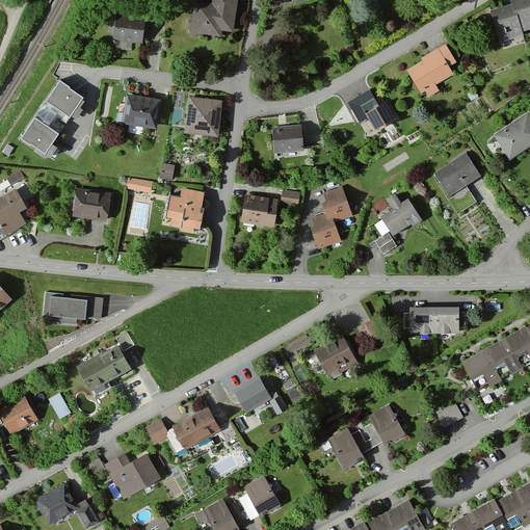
[(196,0),(192,26),(223,31),(224,24),(236,26),(240,0),(196,0)]
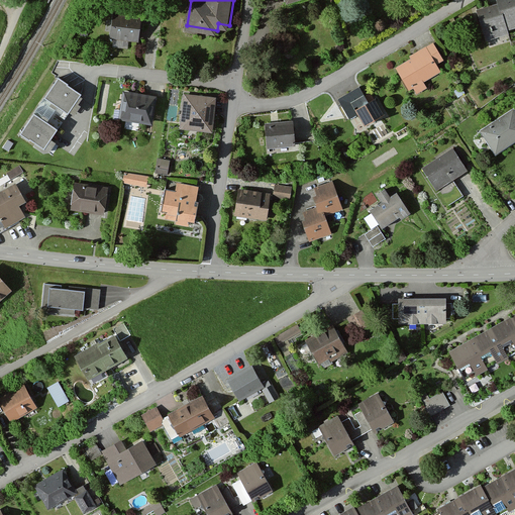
[(495,0),(496,4),(477,9),(485,40),(508,34),(507,30),(514,27),(514,0),(495,0)]
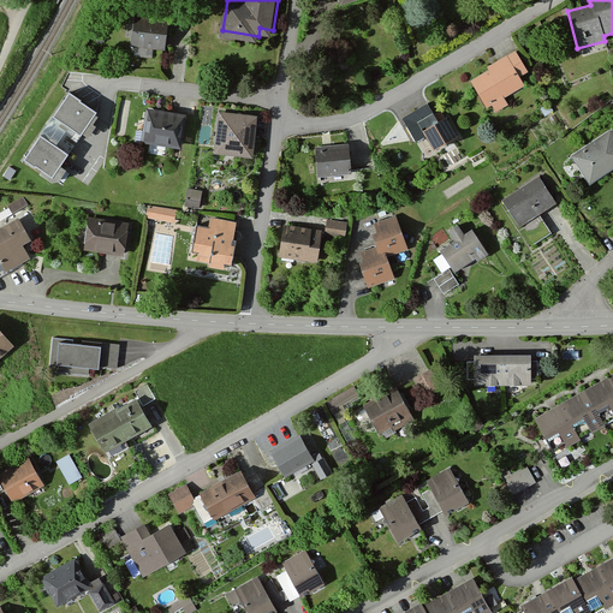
[(167,23),(135,18),(131,46),(135,47),(134,55),(152,58),(153,48),(164,51),(167,23)]
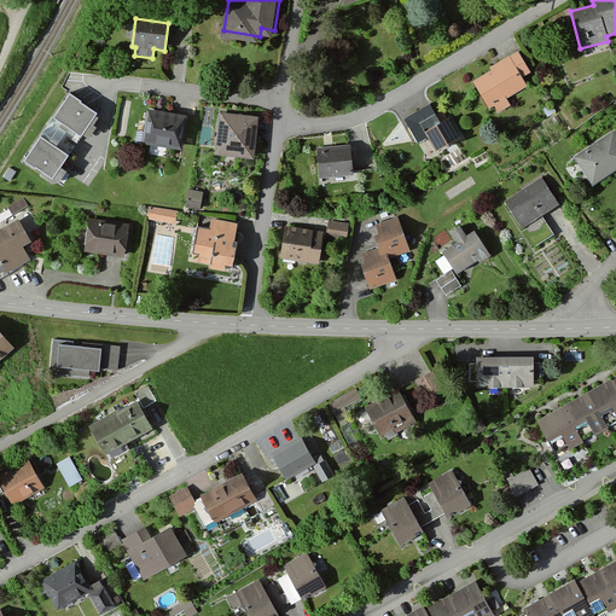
[(529,71),(518,52),(489,68),(492,71),(474,81),(489,109),(494,105),(498,111),(510,104),(507,99),(527,87),(521,76),(529,71)]
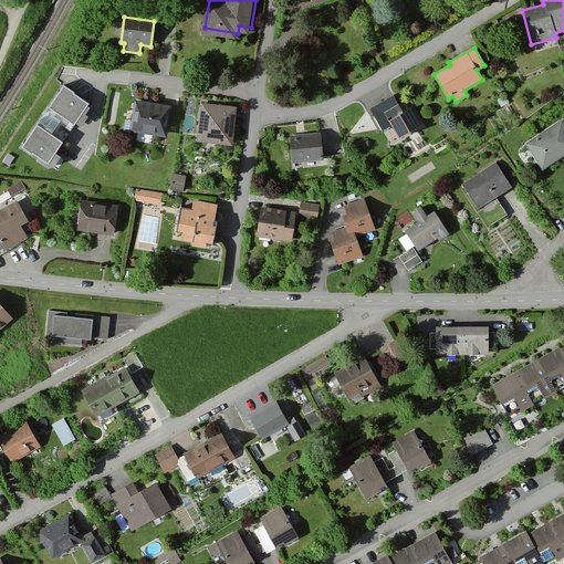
[(50,164),(91,102),(65,84),(24,146),(50,164)]
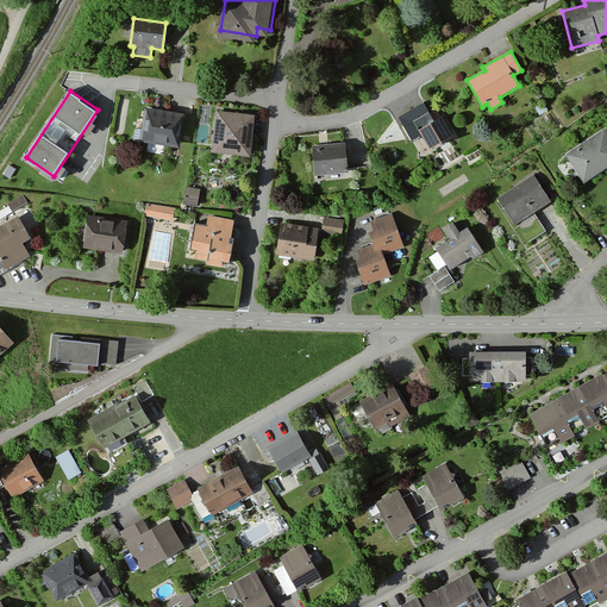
[(432,120),(423,102),(398,118),(411,141),(420,135),(431,151),(455,136),(442,114),(432,120)]
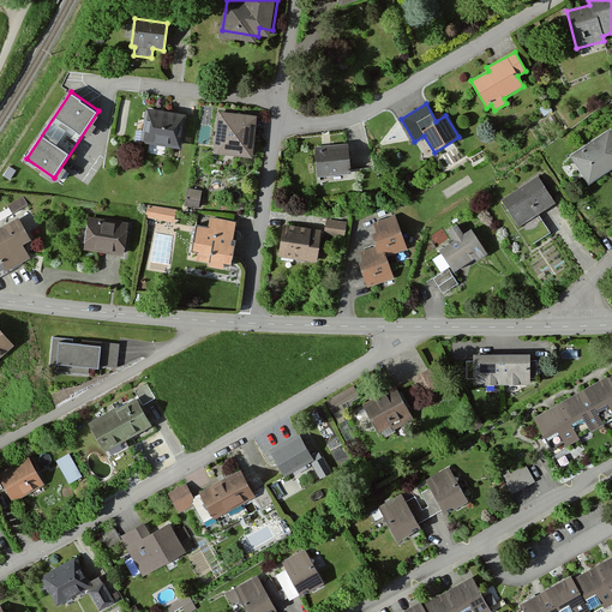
[(186,114),(145,108),(141,142),(180,149),(186,114)]
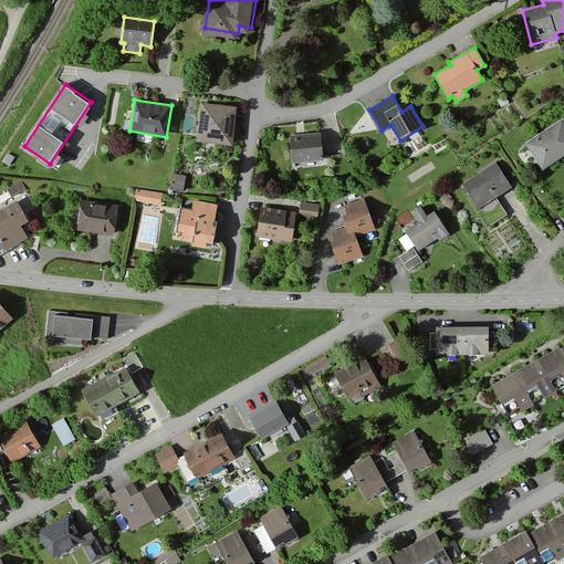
[(236,106),(200,103),(196,142),(231,146),(236,106)]
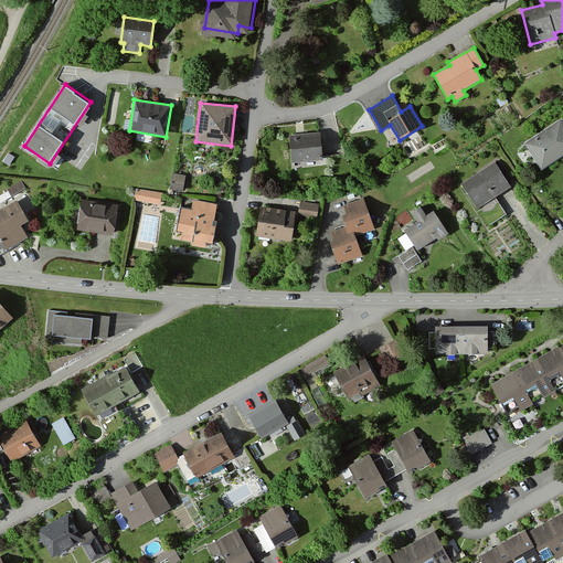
[(562,121),(560,118),(524,142),(542,169),(562,155),(562,121)]
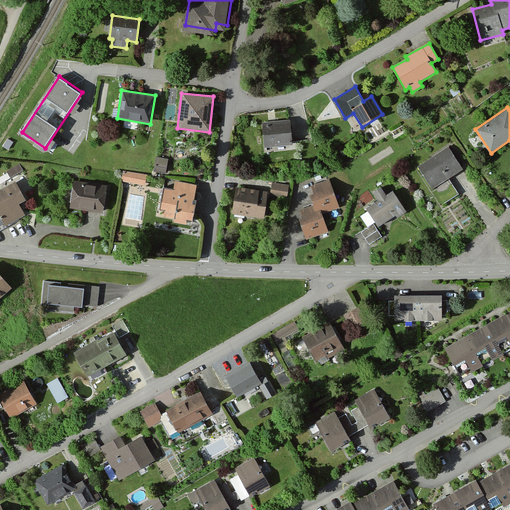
[(291,146),(289,121),(262,122),(264,147),(291,146)]
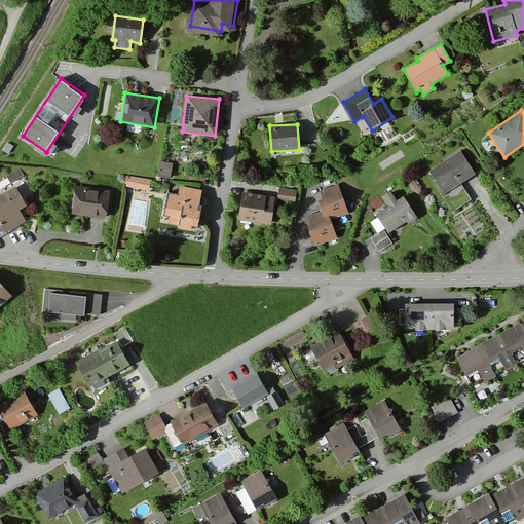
[(476,173),(460,150),(428,171),(454,209),(472,197),(462,183),(476,173)]
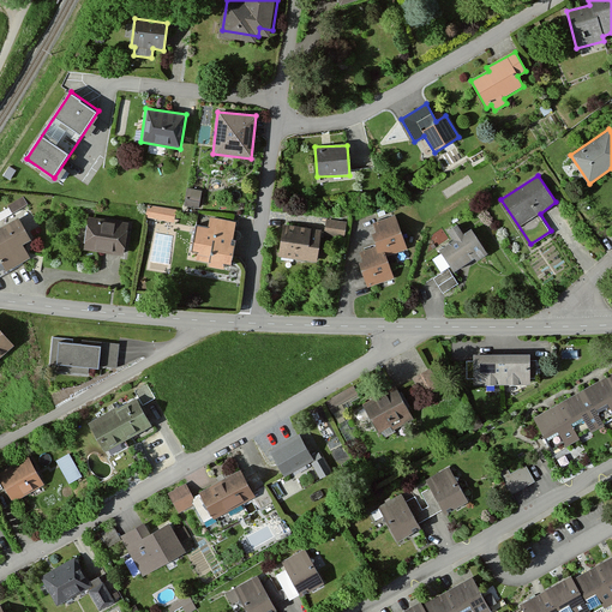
[(202,190),(187,189),(185,205),(199,207),(202,190)]
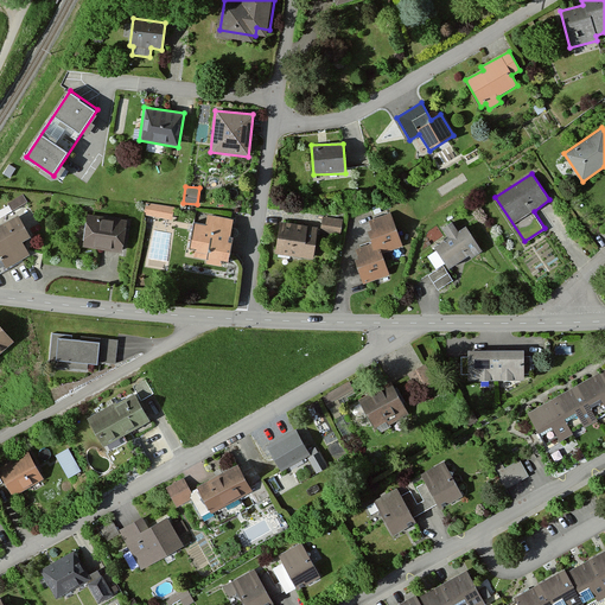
[(26,203),(23,197),(8,204),(12,210),(26,203)]
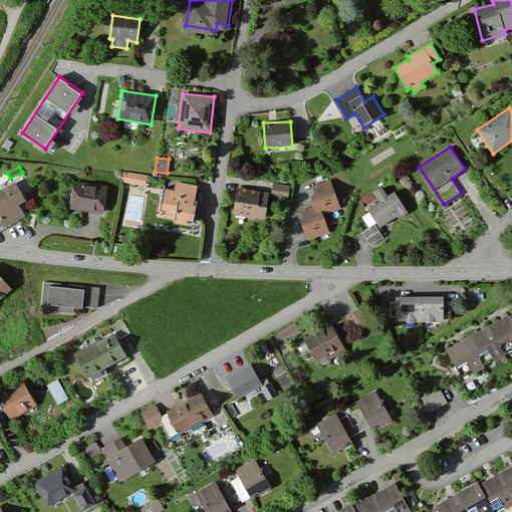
[(147,186),(148,175),(123,173),(122,183),(147,186)]
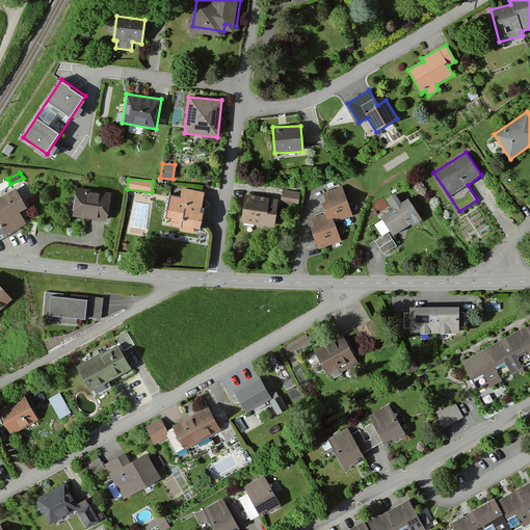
[(351,215),(342,187),(323,193),(326,201),(322,203),(325,213),(312,218),(314,226),(310,228),(316,248),(340,240),(334,221),(351,215)]
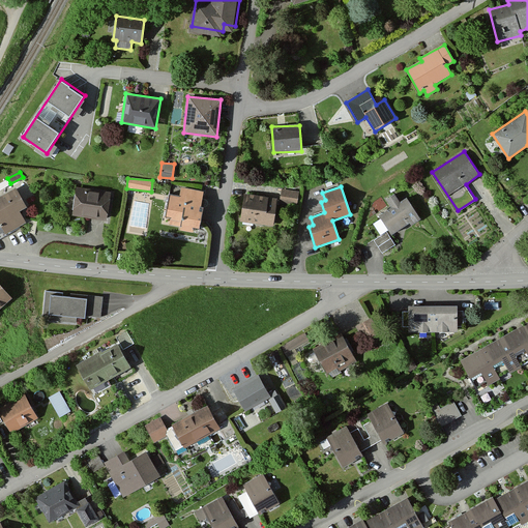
[(110,194),(76,187),(71,215),(106,221),(110,194)]
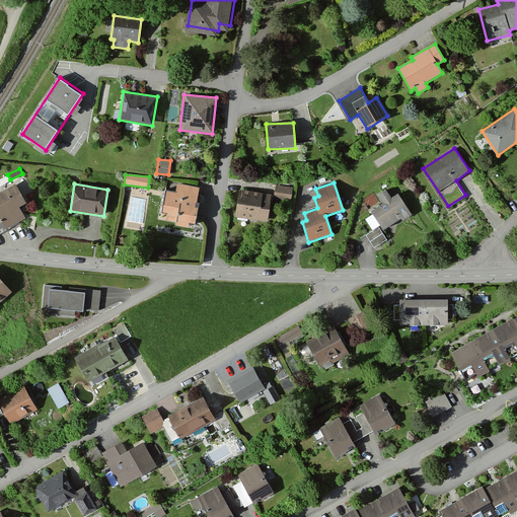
[(23,203),(13,185),(0,192),(0,218),(5,228),(23,218),(17,206),(23,203)]
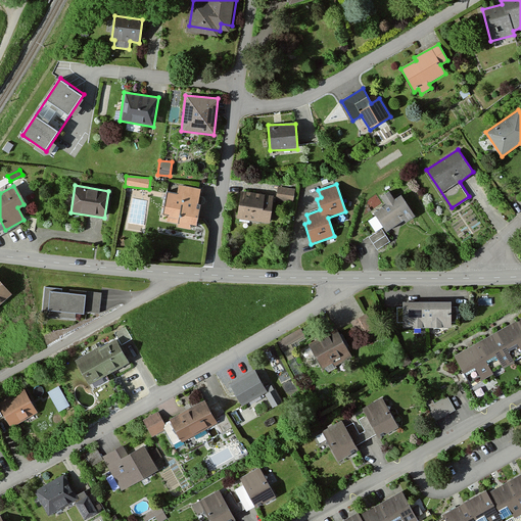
[(194,226),(200,189),(178,186),(177,193),(166,192),(161,216),(178,218),(177,227),(187,229),(188,225),(194,226)]
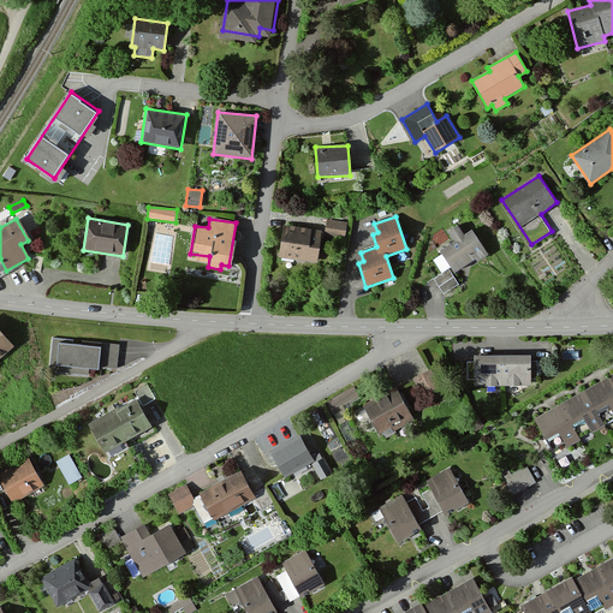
[(346,222),(326,220),(325,236),(344,238),(346,222)]
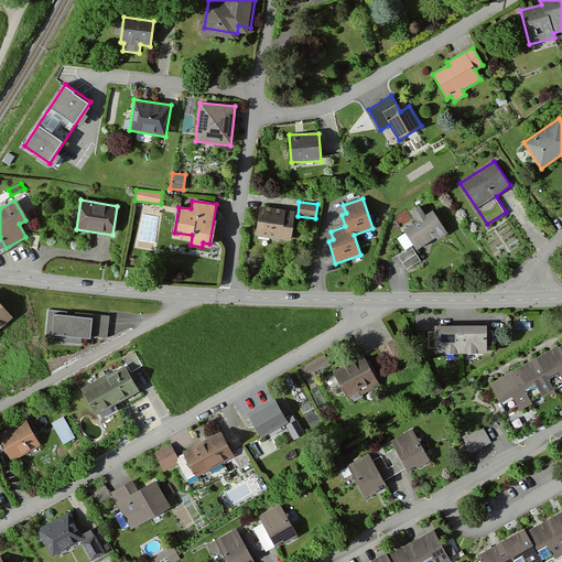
[(288,212),(288,208),(259,205),(256,236),(292,240),(295,213),(288,212)]
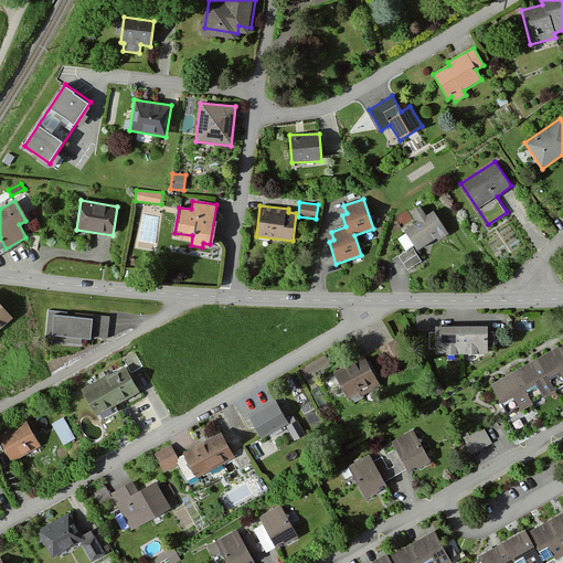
[(447,232),(433,211),(426,215),(421,206),(412,212),(417,221),(404,230),(417,251),(447,232)]
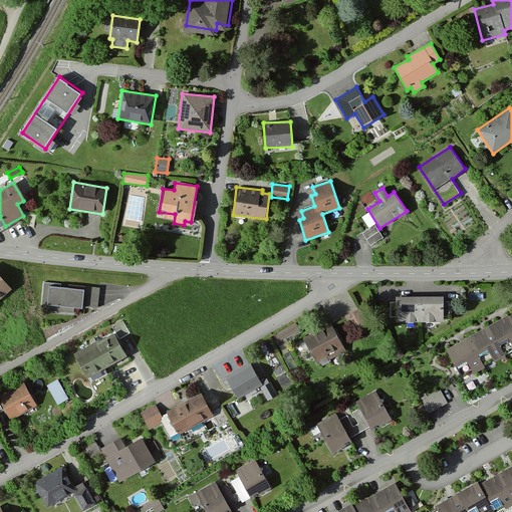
[(384,237),(375,225),(363,233),(371,245),(384,237)]
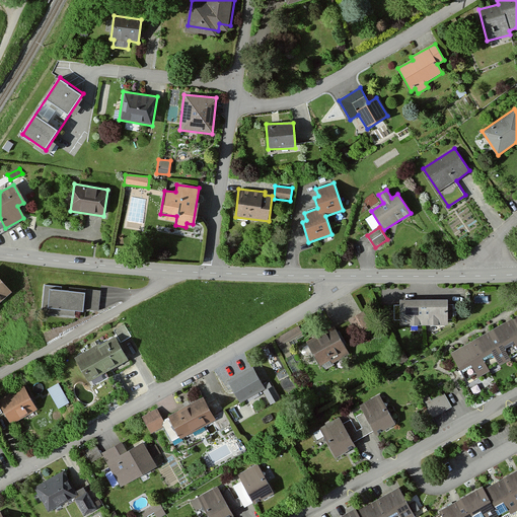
[(0,301),(10,292),(0,280),(0,301)]
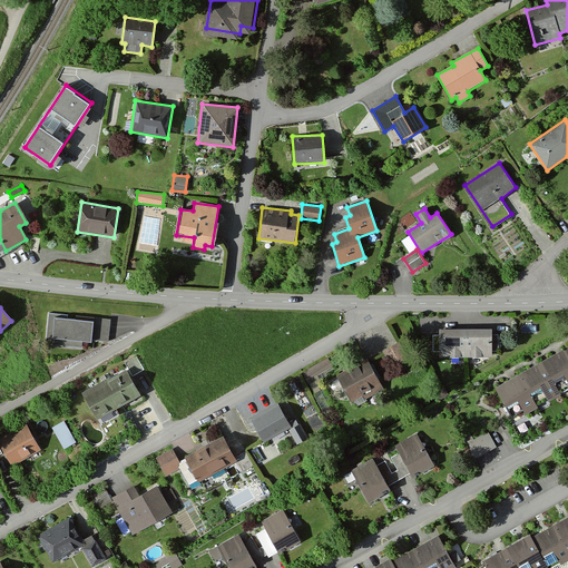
[(108,341),(110,319),(76,315),(76,320),(67,319),(68,315),(48,313),(46,343),(82,346),(82,342),(92,343),(92,340),(108,341)]
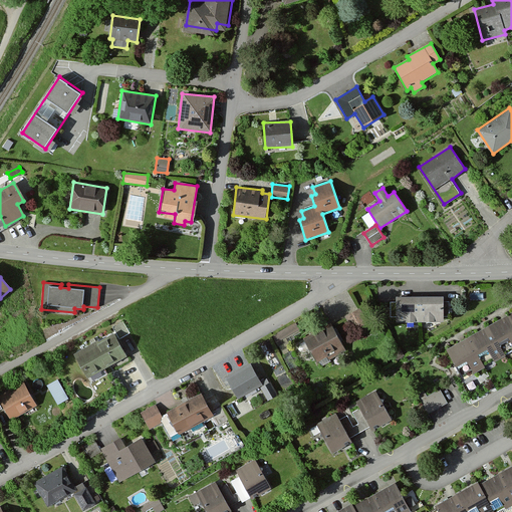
[(443,297),(396,297),(396,301),(391,301),(391,317),(396,317),(396,322),(443,322),(443,316),(449,316),(449,302),(443,302),(443,297)]
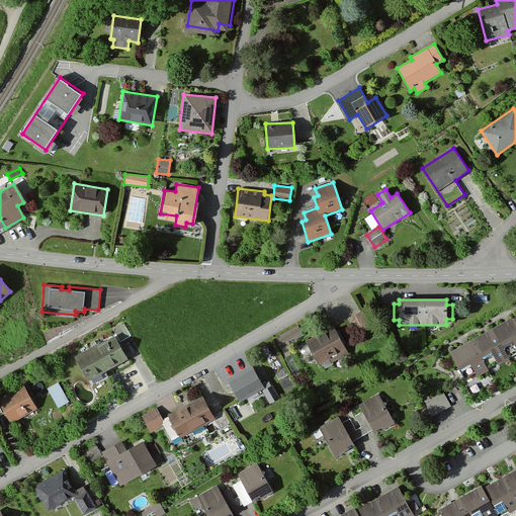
[(368,324),(361,312),(348,319),(355,332),(368,324)]
